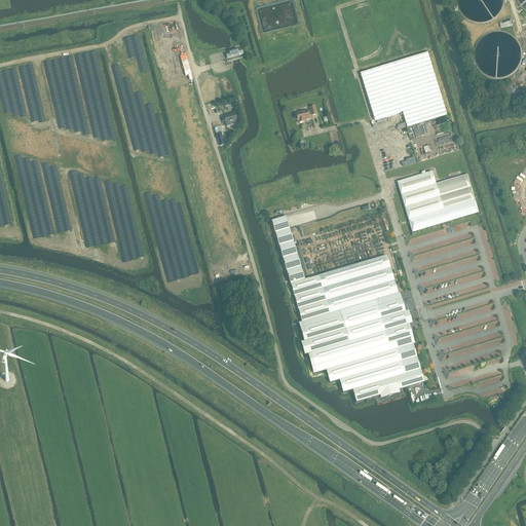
[(226,54),(227,59),(231,58),(242,54),(241,50),(238,51),(237,49),(229,51),(229,53),(226,54)]
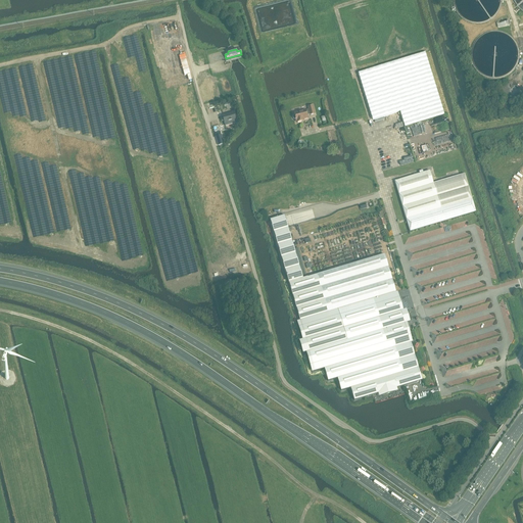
[(373,121),(400,112),(405,128),(444,115),(425,53),(359,73),(373,121)]
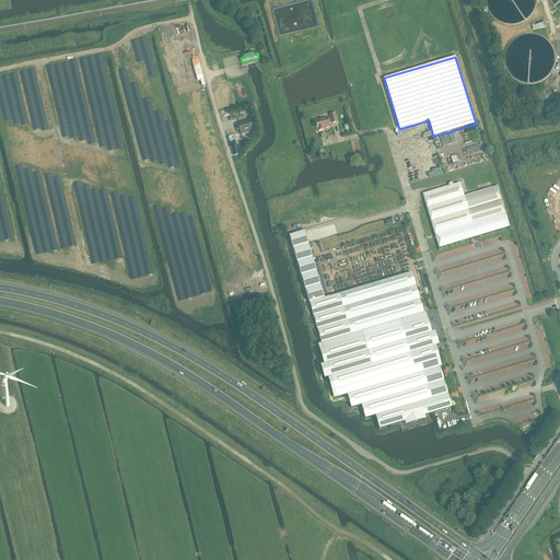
[(315,121),(315,124),(314,125),(314,127),(315,128),(316,128),(317,130),(318,131),(325,129),(325,128),(329,127),(329,124),(331,124),(333,124),(337,123),(335,113),(329,115),(330,117),(327,118),(315,121)]
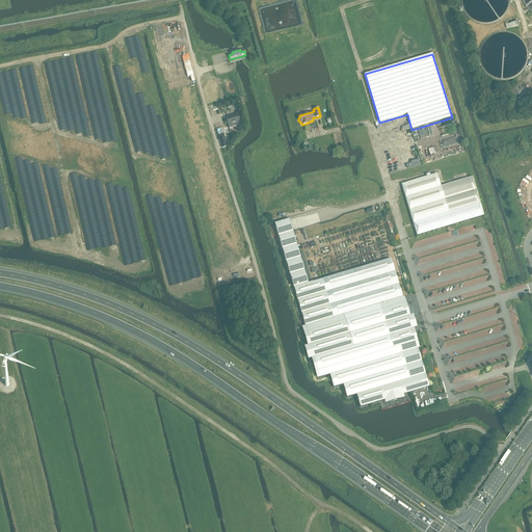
[(227,117),(229,126),(240,123),(238,114),(227,117)]
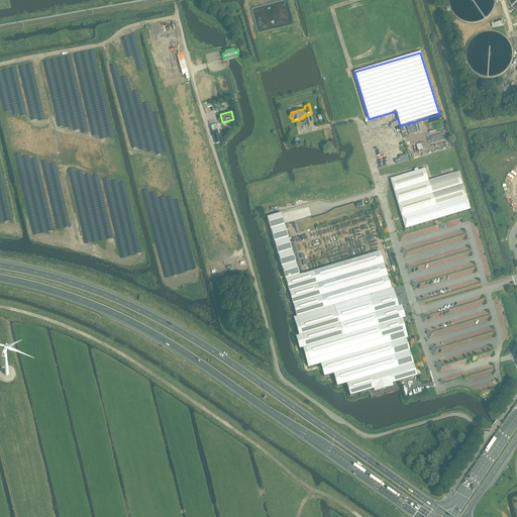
[(405,229),(434,221),(438,219),(471,210),(459,173),(454,174),(428,182),(424,170),(418,171),(418,169),(414,170),(415,172),(392,179),(390,179),(405,229)]
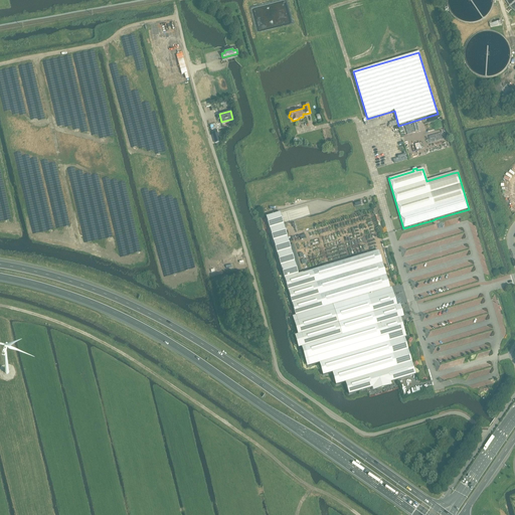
[(280,212),(266,216),(310,366),(319,363),(323,375),(332,373),(336,385),(345,382),(349,395),(413,375),(397,320),(400,319),(396,306),(393,307),(377,251),(299,275),(280,212)]
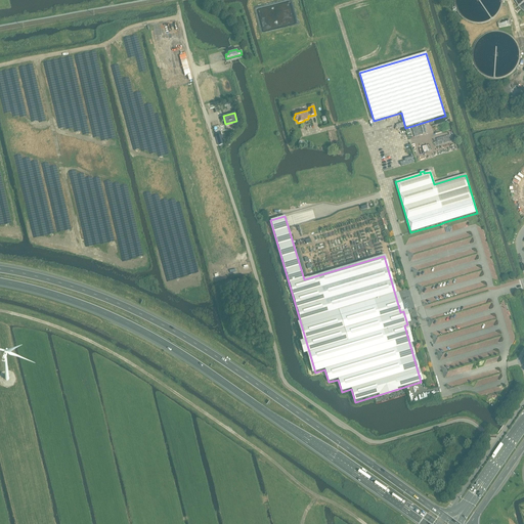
[(5,370),(3,372),(0,373),(0,384),(0,386),(7,388),(13,386),(16,379),(13,373),(7,369),(5,370)]
